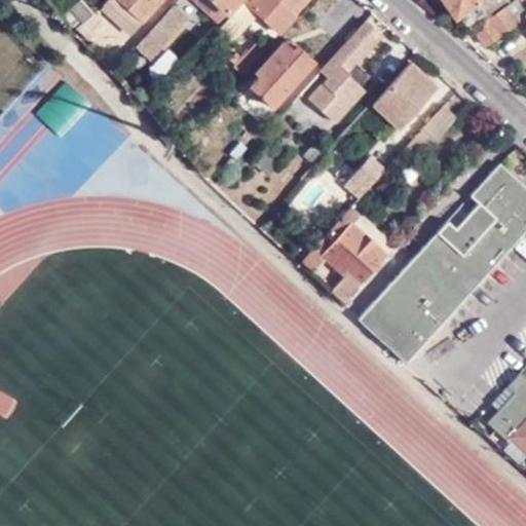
[(141,21),(117,0),(108,0),(102,7),(129,33),(141,21)]
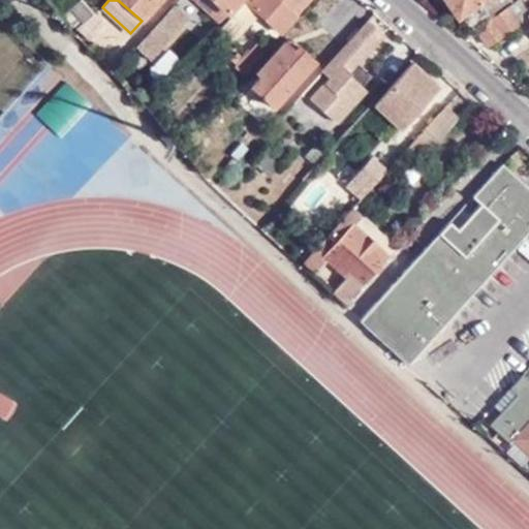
[(159,0),(118,0),(142,21),(159,0)]
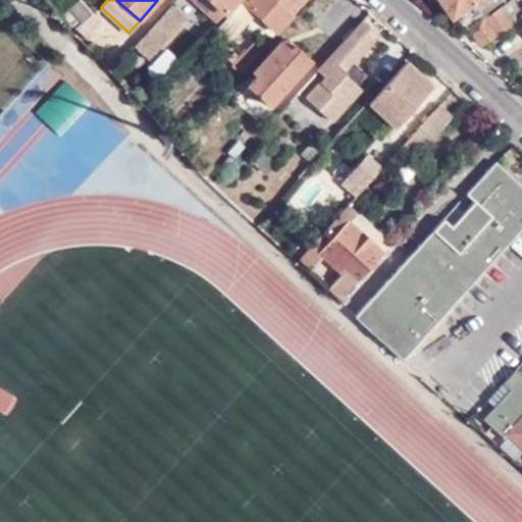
[(191,0),(214,20),(231,0),(191,0)]
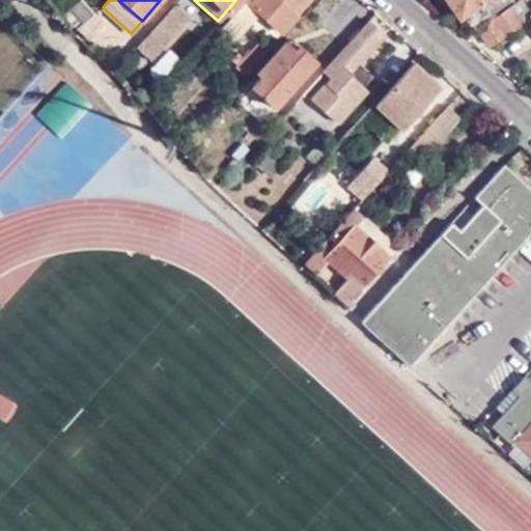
[(246,0),(221,29),(234,42),(247,28),(258,15),(280,34),(297,16),(290,12),(301,0),(246,0)]
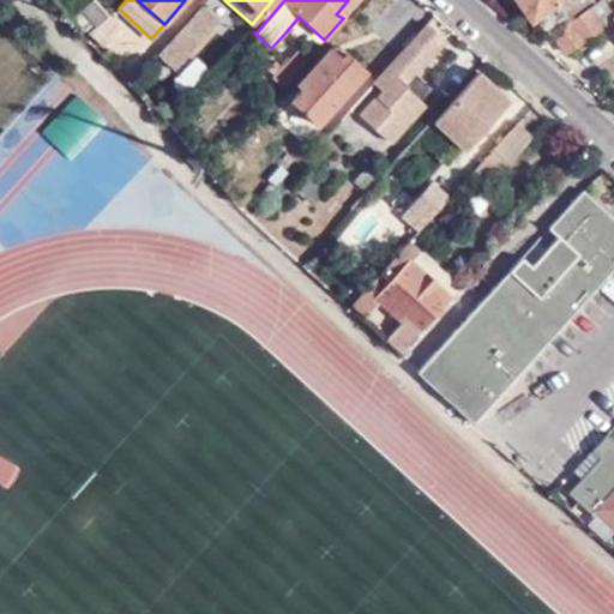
[(360,0),(348,0),(336,14),(343,18),(360,0)]
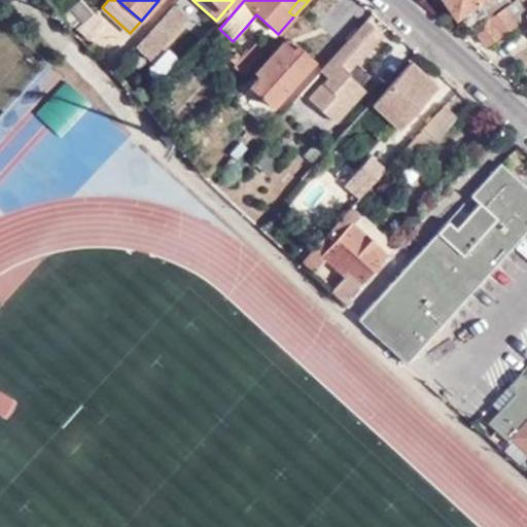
[(457,13),(469,33),(473,31),(490,19),(479,2),(481,0),(442,0),(453,16),(457,13)]
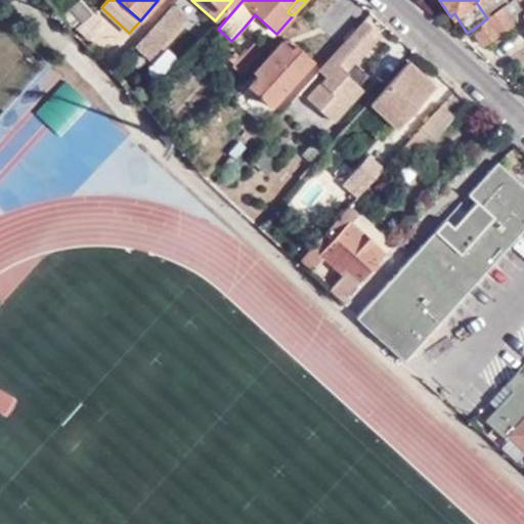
[(70,12),(81,27),(92,15),(81,2),(70,12)]
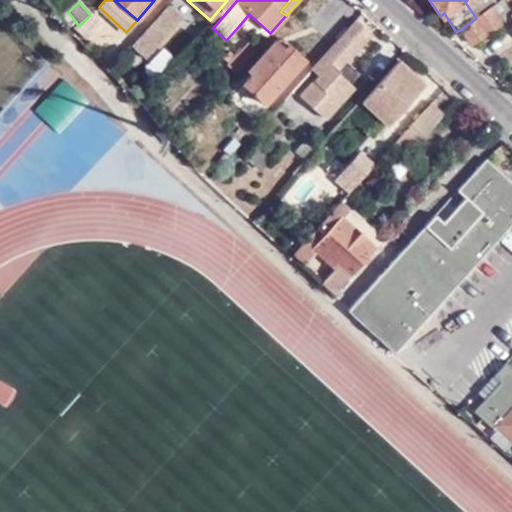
[(168,4),(130,46),(145,60),(180,21),(180,14),(168,4)]
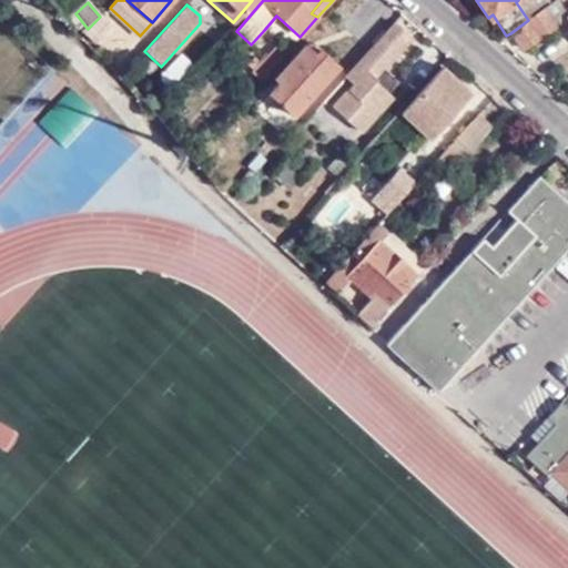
[(556,28),(544,9),(528,20),(510,33),(523,50),(556,28)]
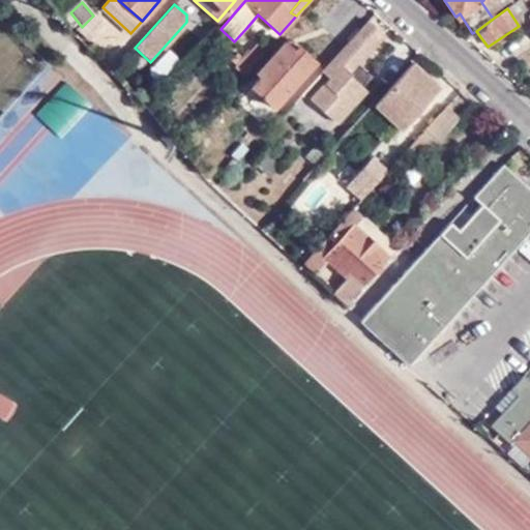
[(87,41),(106,23),(96,13),(93,16),(82,27),(78,31),(87,41)]
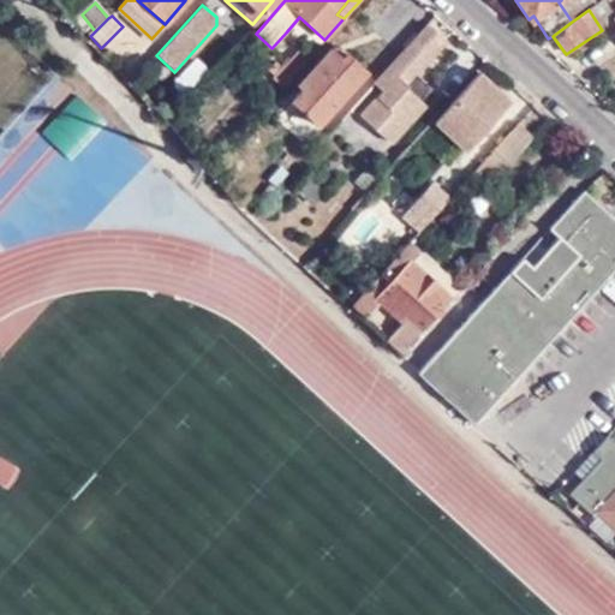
[(447,42),(427,25),(375,84),(381,91),(359,115),(392,144),(424,107),(419,103),(406,91),(418,78),(416,76),(447,42)]
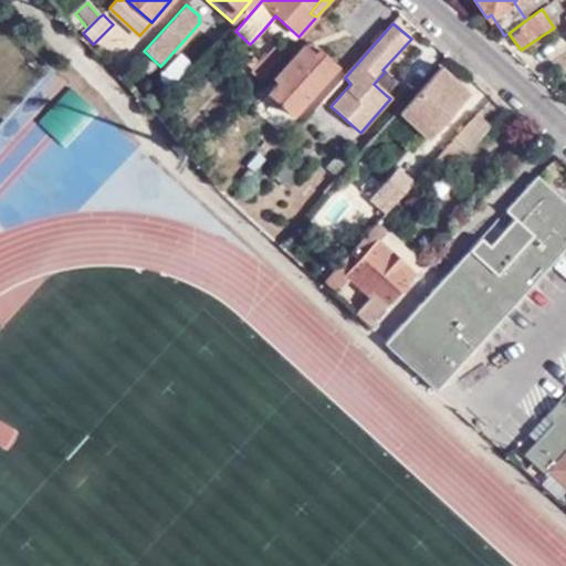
[(263,30),(250,44),(262,55),(276,41),(263,30)]
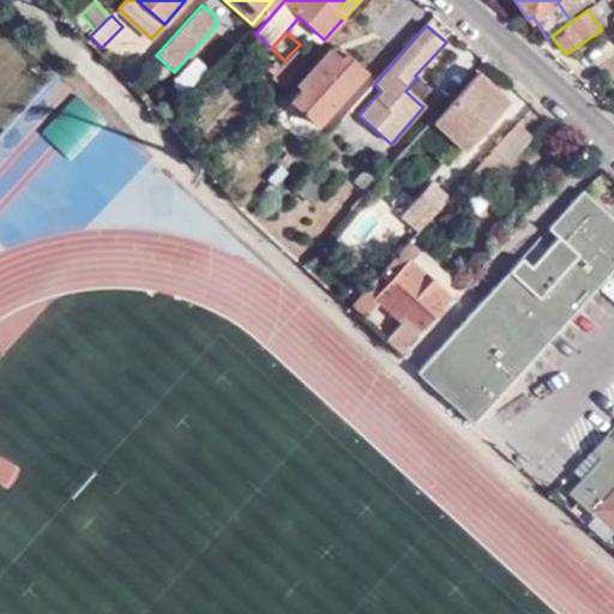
[(293,79),(313,58),(300,44),(284,60),(278,67),(293,79)]
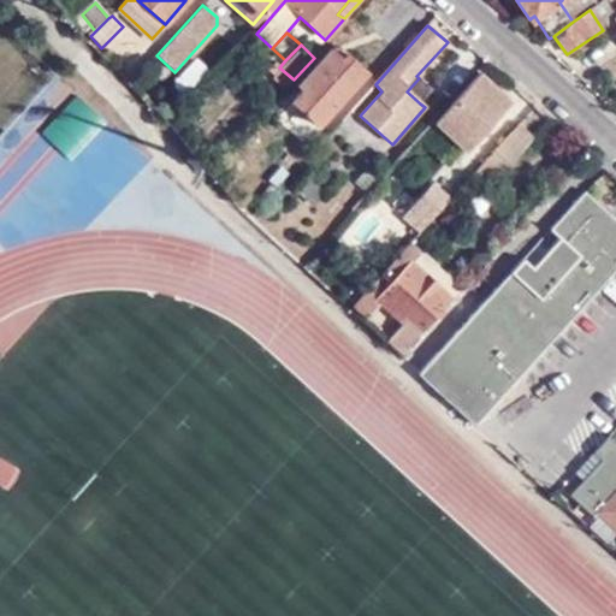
[(320,128),(369,72),(350,55),(343,61),(331,49),(296,87),(301,92),(291,100),(320,128)]
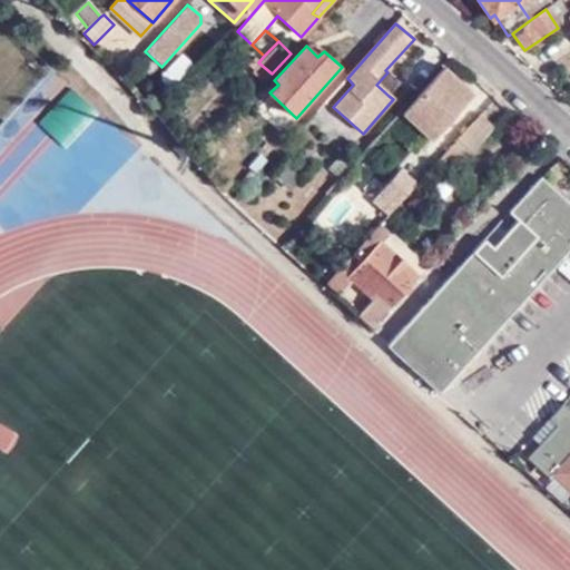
[(247,76),(259,87),(272,74),(258,62),(247,76)]
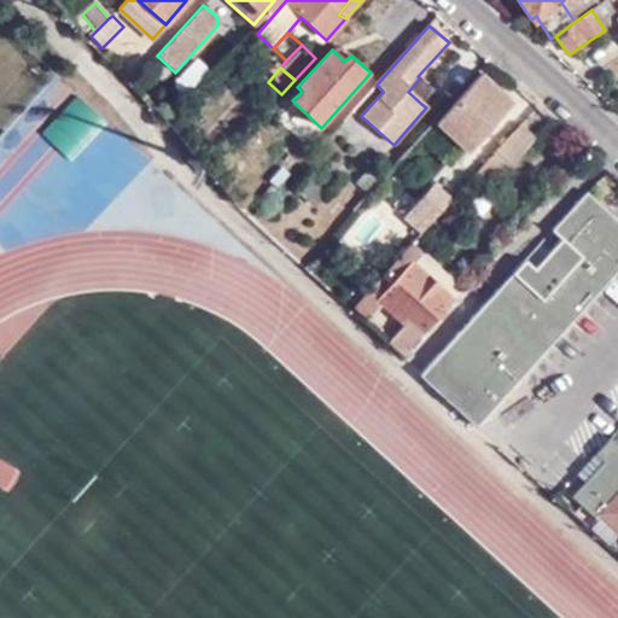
[(513,103),(483,75),(437,123),(468,153),(513,103)]
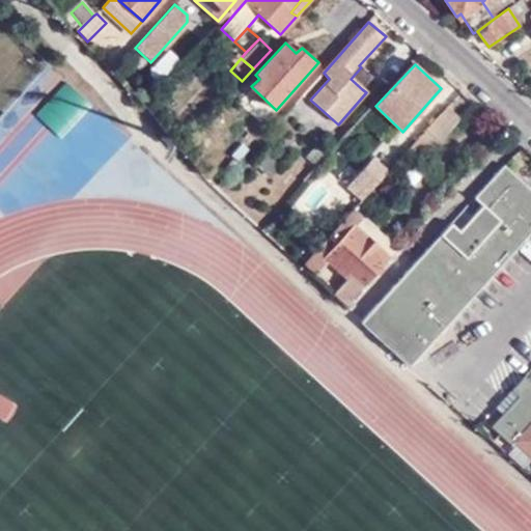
[(371,79),(361,67),(351,79),(362,89),(371,79)]
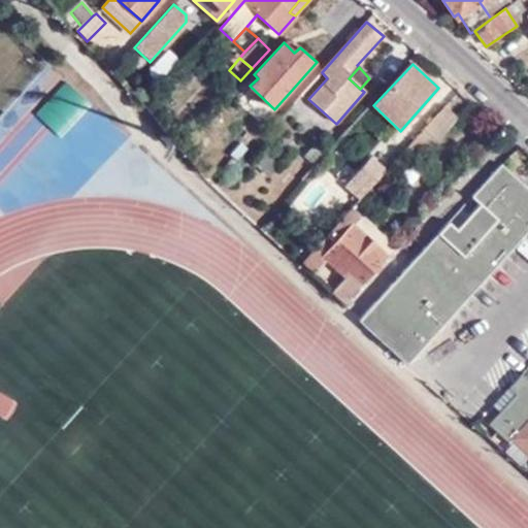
[(457,118),(442,105),(403,150),(417,162),(457,118)]
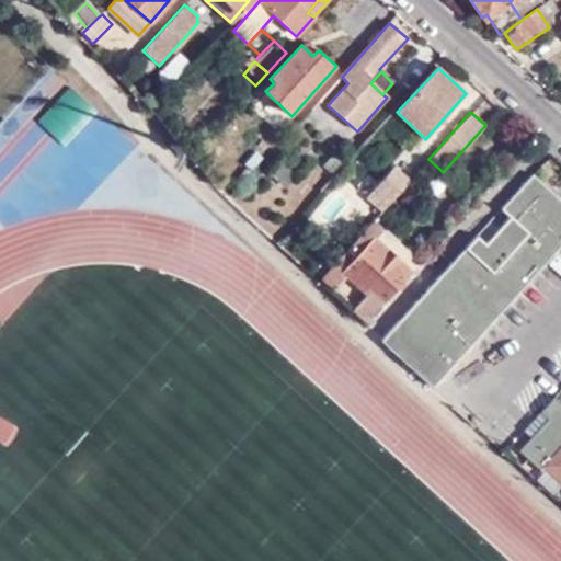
[(254,174),(277,149),(263,138),(239,163),(242,165),(254,174)]
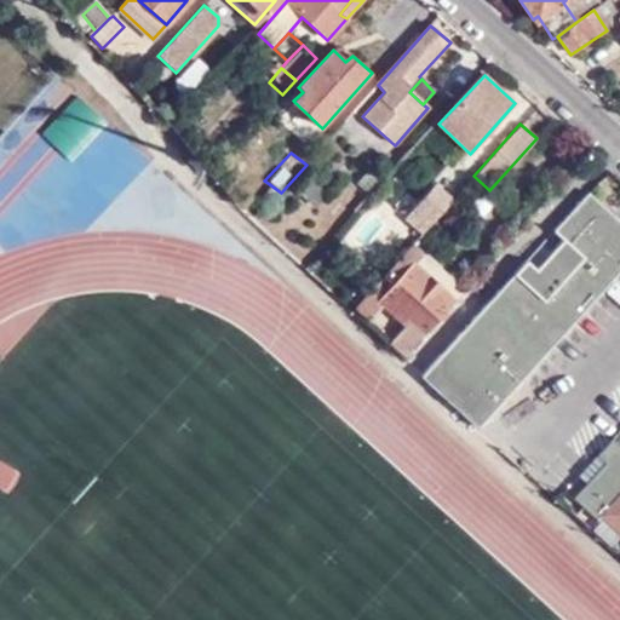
[(257,196),(269,206),(281,193),(268,183),(257,196)]
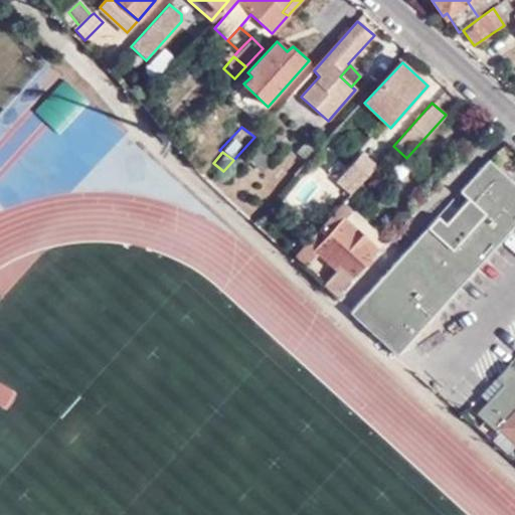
[(335,182),(349,196),(375,166),(362,154),(335,182)]
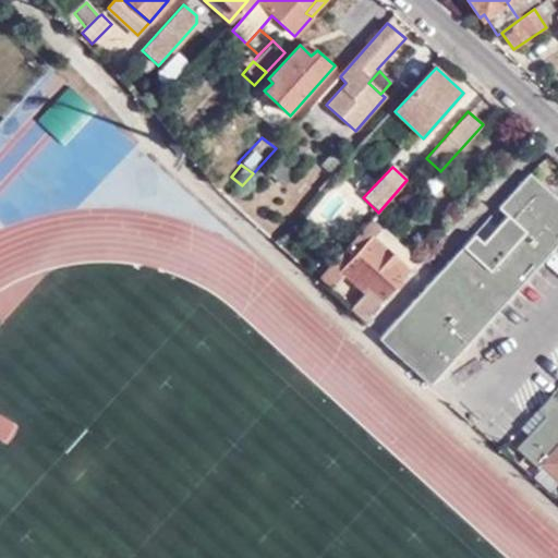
[(476,247),(468,240),(379,338),(432,384),(557,242),(557,197),(530,172),(498,206),(507,214),(476,247)]
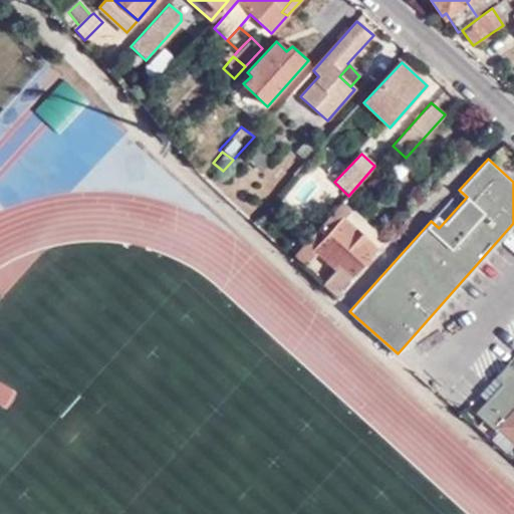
[(342,202),(294,256),(305,267),(319,252),(337,268),(323,283),(336,295),(375,251),(343,222),(353,213),(342,202)]
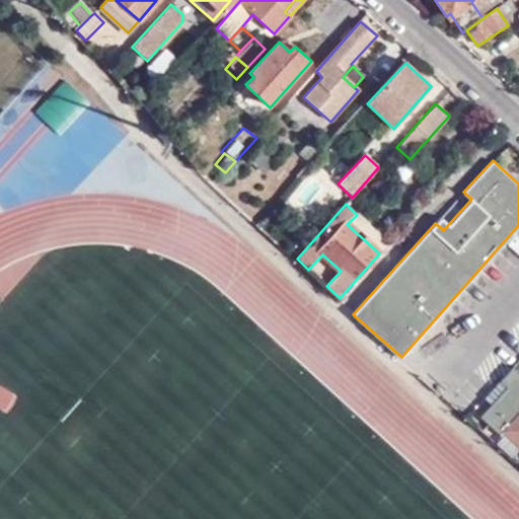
[(387,244),(357,215),(347,224),(379,253),(387,244)]
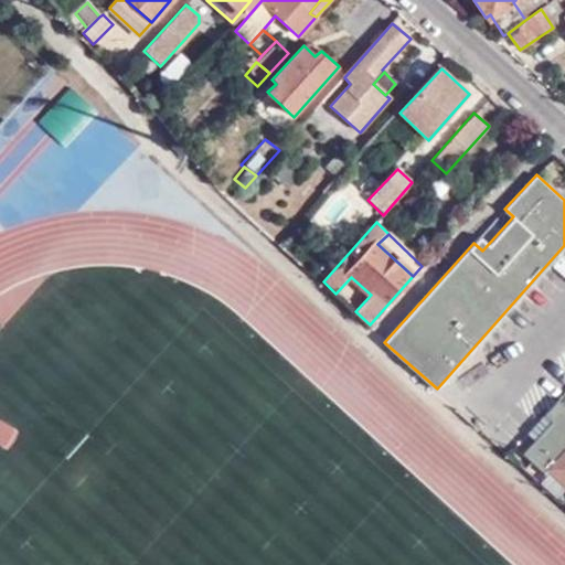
[(564,404),(557,397),(544,414),(552,422),(557,426),(544,439),(541,434),(522,454),(546,477),(551,470),(564,482),(564,404)]
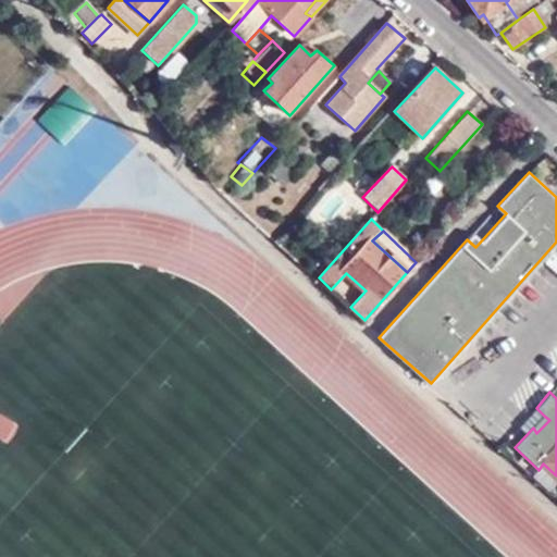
[(549,420),(544,416),(533,428),(536,433),(549,420)]
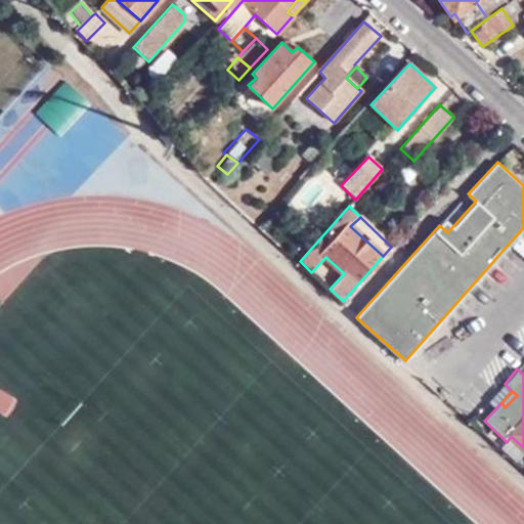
All buildings are outlined.
